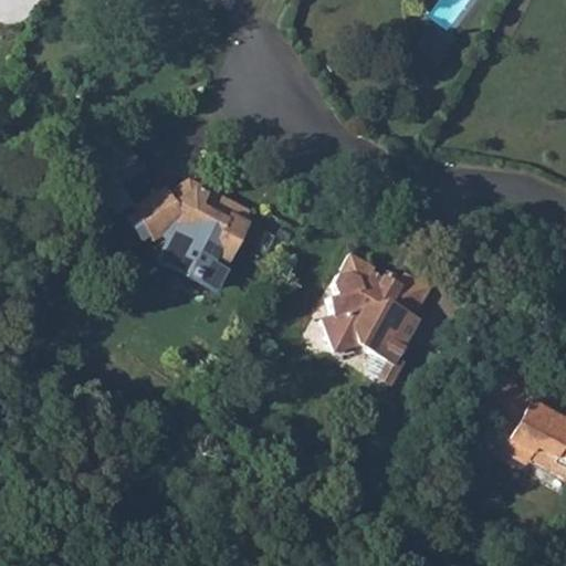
[(161,260),(216,289),(229,264),(230,264),(251,224),(247,222),(253,212),(219,194),(211,197),(200,190),(194,180),(173,195),(168,187),(133,210),(154,244),(164,239),(167,243),(169,244),(161,260)]
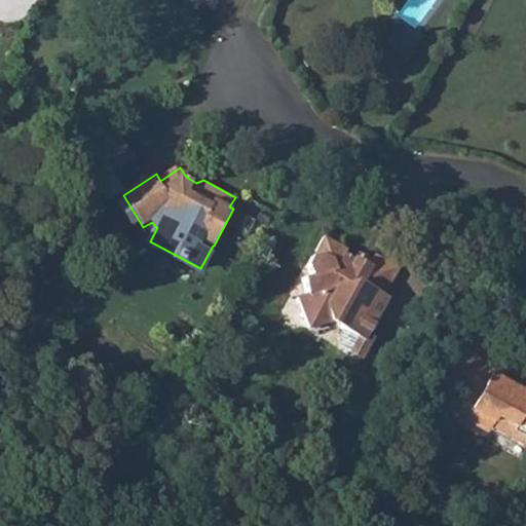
[(96,187),(106,204),(123,193),(112,177),(96,187)]
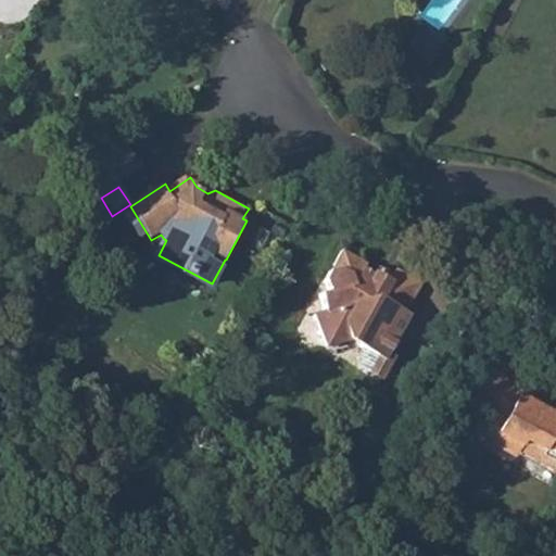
[(327,312),(317,314),(323,338),(332,343),(351,340),(373,353),(367,363),(370,373),(382,380),(395,357),(389,354),(408,317),(406,316),(425,283),(400,269),(392,282),(368,268),(370,263),(345,249),(328,278),(331,291),(321,294),(327,312)]
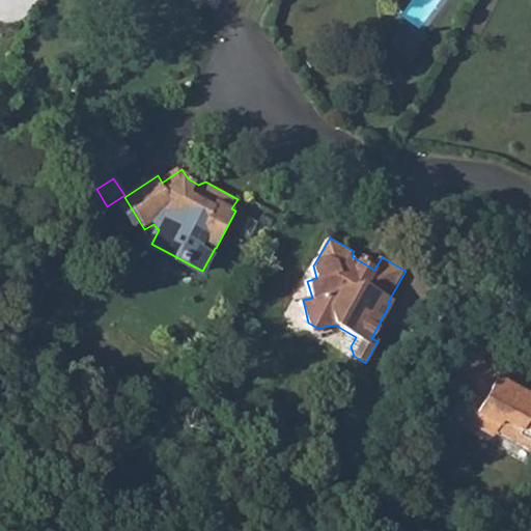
[(457,434),(481,447),(484,440),(522,460),(530,445),(530,412),(505,399),(503,403),(482,392),(492,373),(463,358),(435,409),(463,424),(457,434)]
